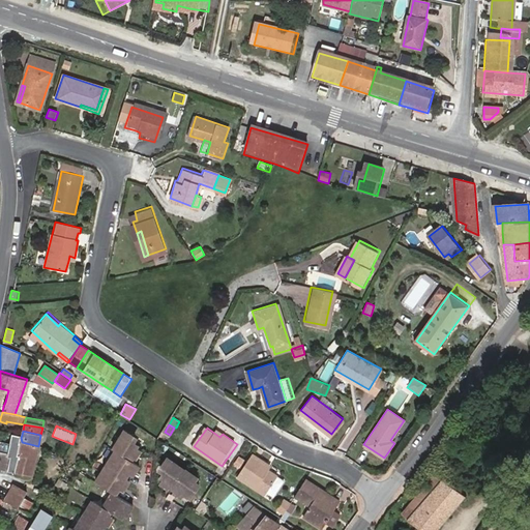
[(21,438),(22,435),(3,432),(2,436),(21,440),(21,438)]
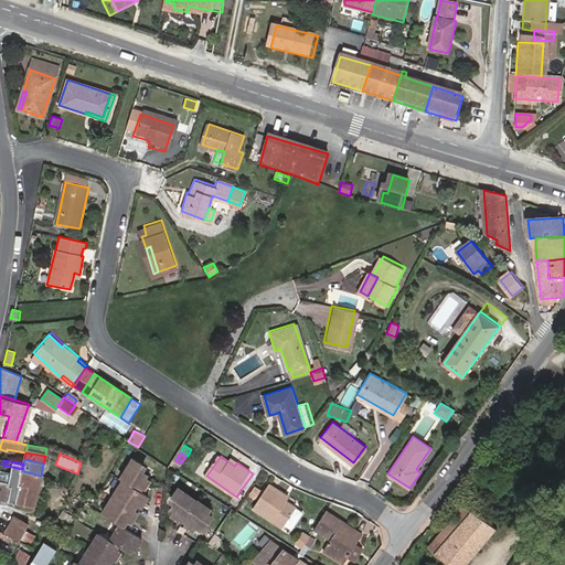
[(142,466),(134,460),(120,478),(124,481),(102,514),(120,525),(124,528),(128,520),(131,522),(138,513),(136,511),(140,504),(142,507),(148,498),(140,492),(145,487),(142,486),(146,480),(148,478),(142,475),(146,470),(141,468),(142,466)]
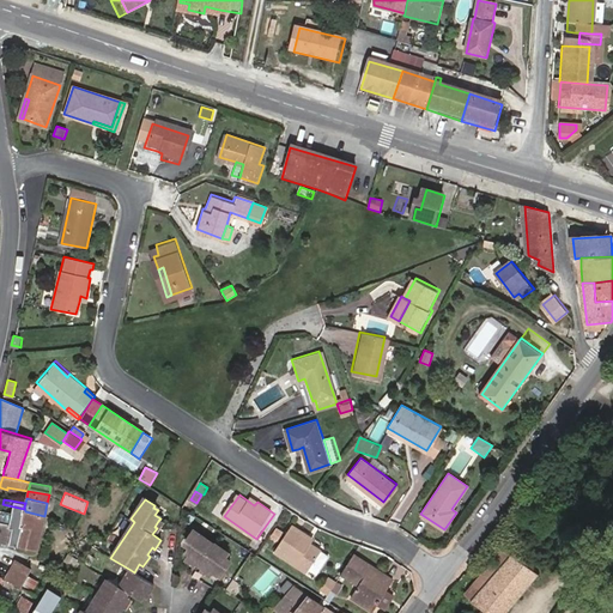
[(0,513),(0,542),(17,547),(25,511),(24,507),(24,509),(2,504),(0,513)]
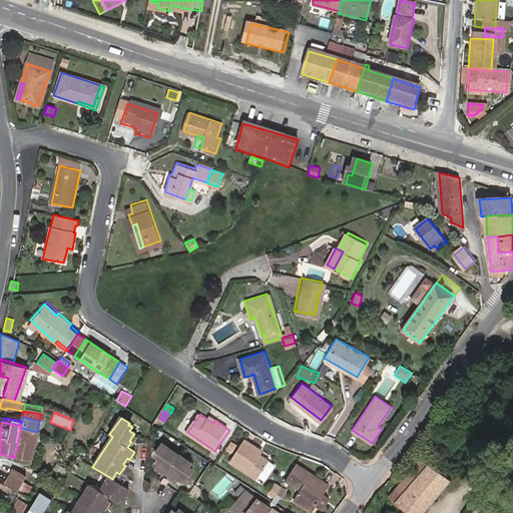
[(31,461),(37,432),(21,428),(14,458),(31,461)]
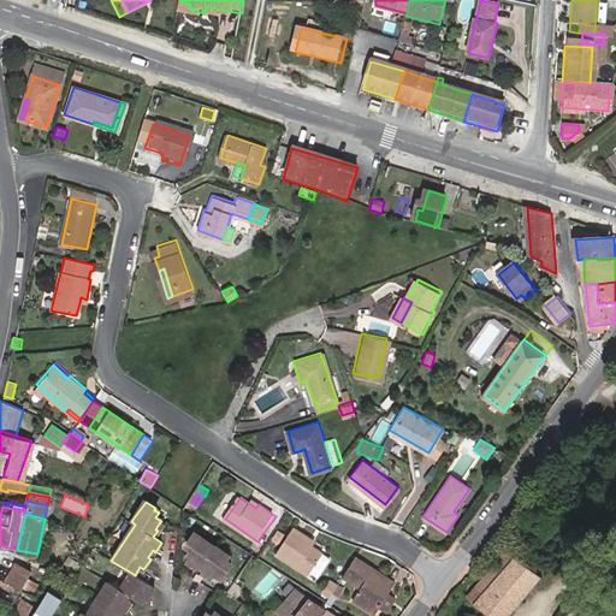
[(291,531),(286,527),(282,534),(286,538),(291,531)]
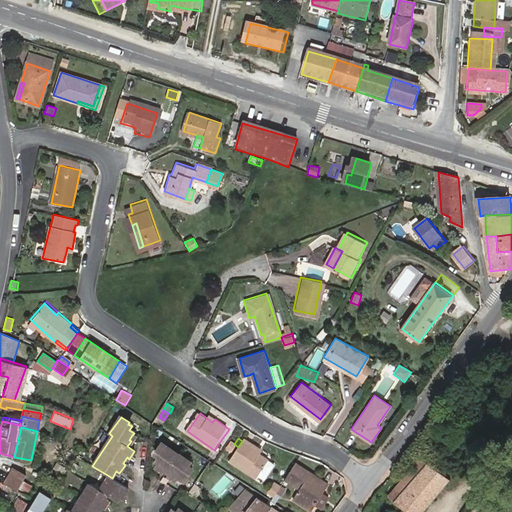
[(256,453),(259,449),(245,440),(231,461),(258,479),(259,477),(270,462),(261,456),(256,453)]
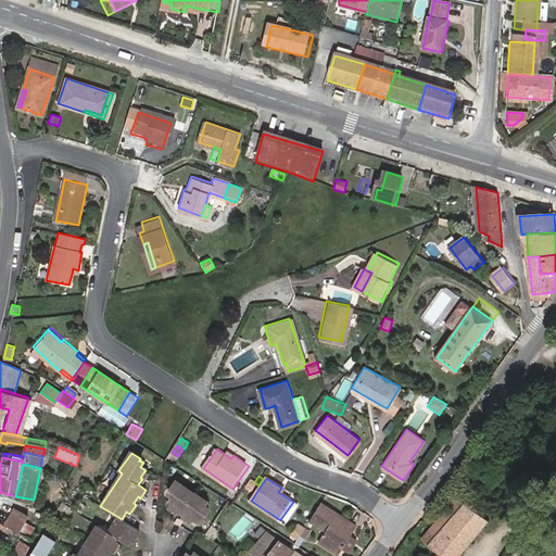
[(168,489),(166,493),(184,503),(191,491),(173,479),(167,488),(168,489)]
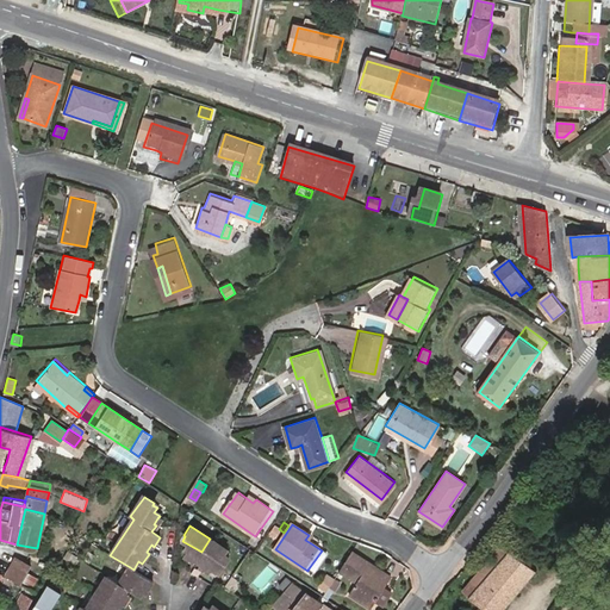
[(201,565),(206,568),(209,566),(216,571),(226,555),(222,553),(224,548),(210,539),(201,552),(206,554),(201,565)]
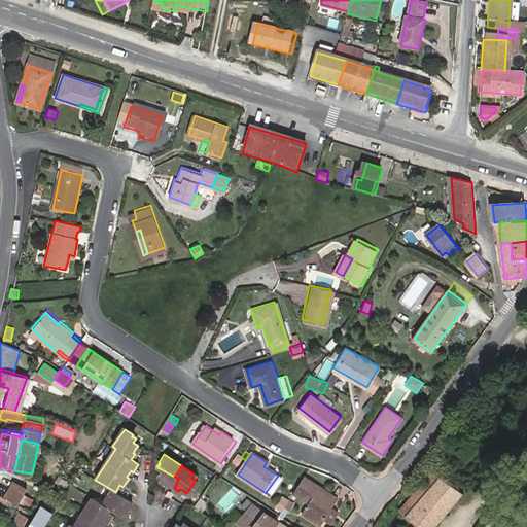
[(174,477),(157,467),(156,467),(160,469),(157,473),(161,476),(159,478),(165,482),(169,485),(174,477)]
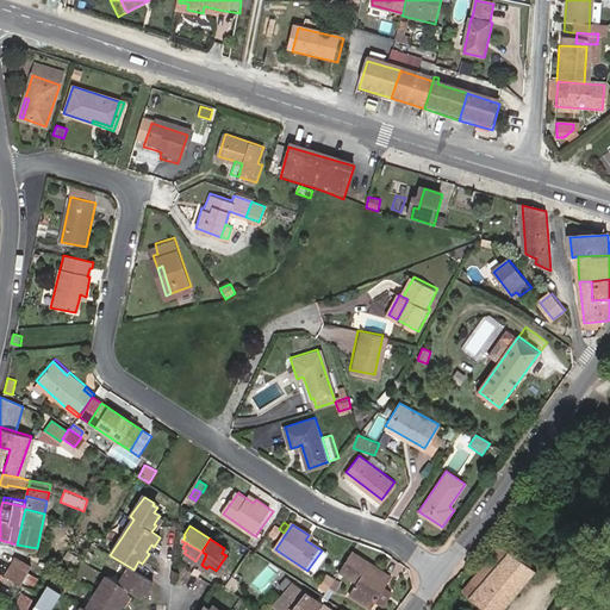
[(470,598),(509,553),(497,545),(459,592),(470,598)]
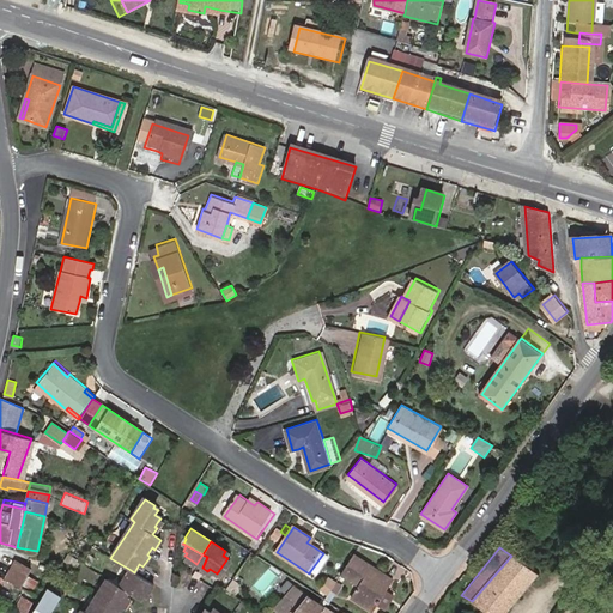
[(70,553),(64,562),(76,569),(80,560),(70,553)]
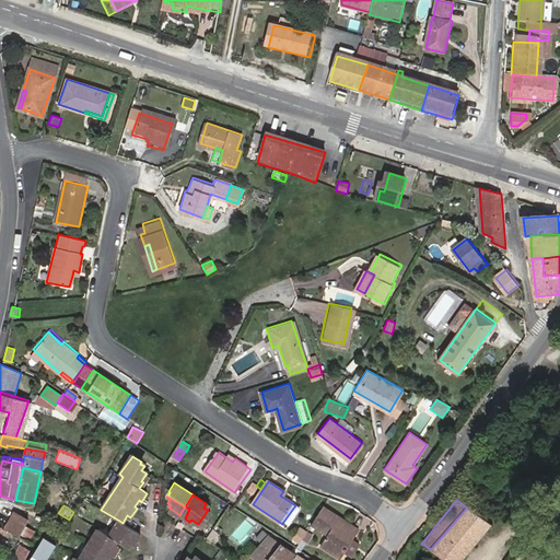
[(302,511),(295,505),(283,522),(291,526),(302,511)]
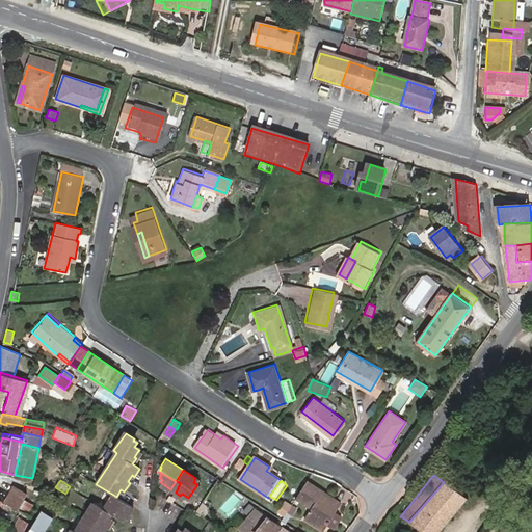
[(174,491),(176,493),(180,483),(176,481),(170,489),(174,491)]
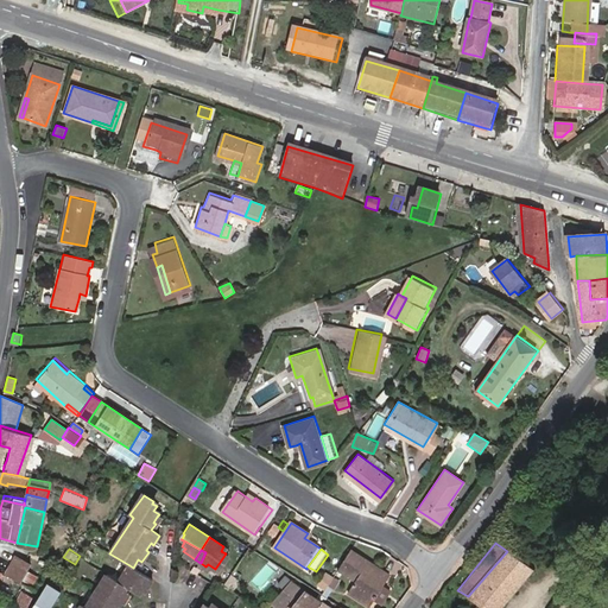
[(366,561),(350,550),(339,569),(355,581),(347,594),(366,606),(371,600),(374,601),(390,577),(381,570),(379,574),(365,564),(366,561)]
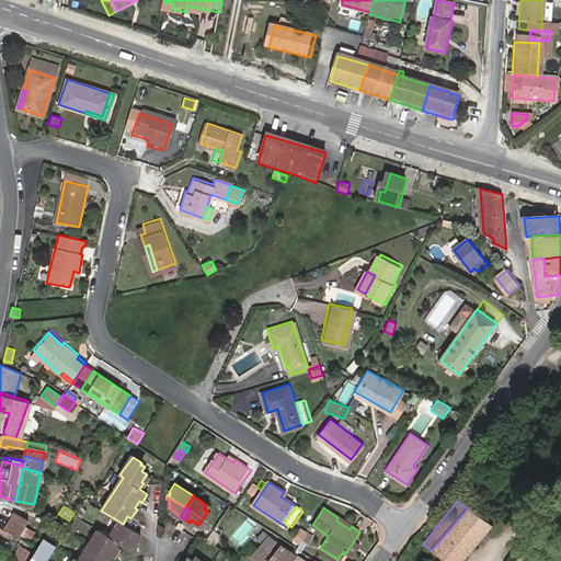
[(460,560),(490,526),(468,508),(432,550),(445,560),(460,560)]
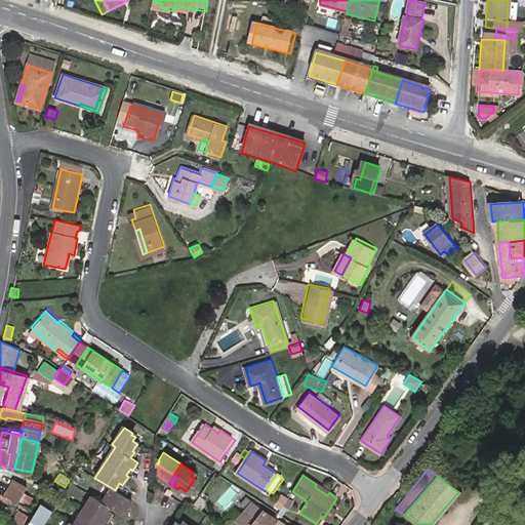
[(34,480),(29,489),(41,495),(46,486),(34,480)]
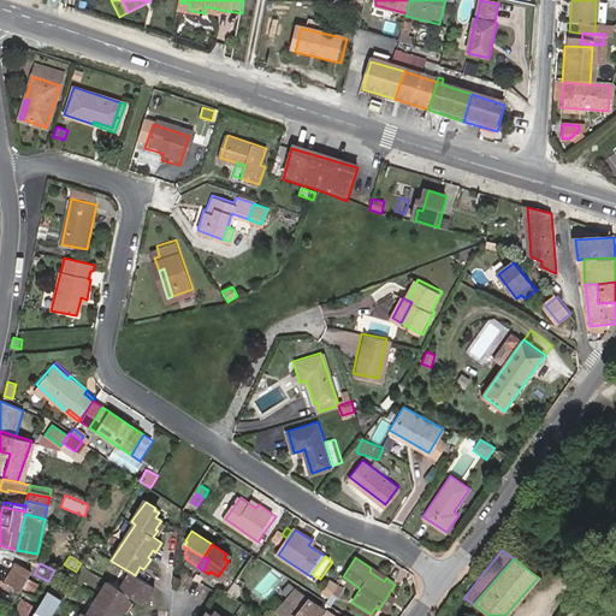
[(7,582),(29,593),(36,581),(30,578),(31,574),(16,566),(7,582)]
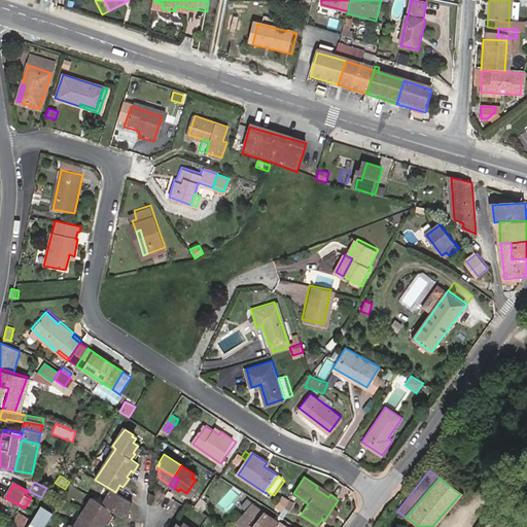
[(330,494),(317,486),(316,489),(328,497),(330,494)]
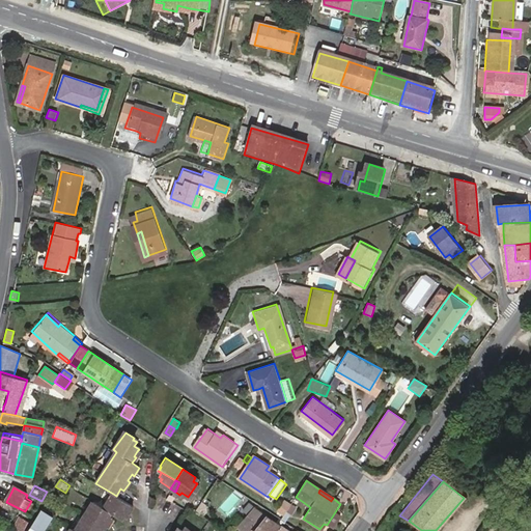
[(113,494),(104,509),(111,513),(120,520),(123,515),(126,516),(132,506),(116,496),(113,494)]
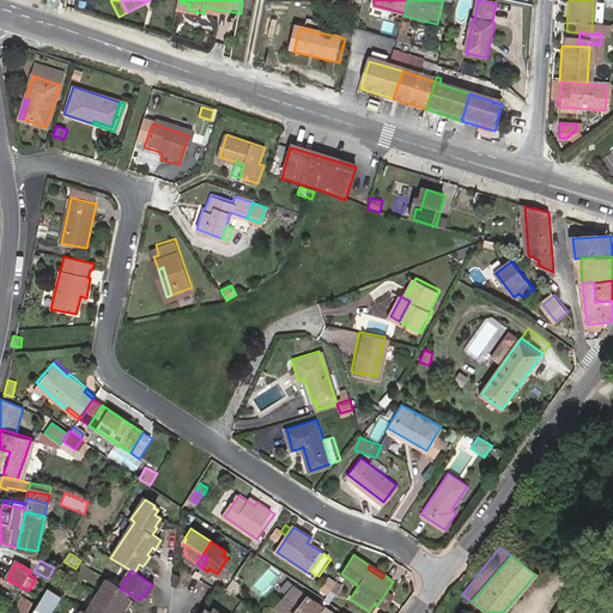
[(319,593),(333,600),(341,584),(328,576),(319,593)]
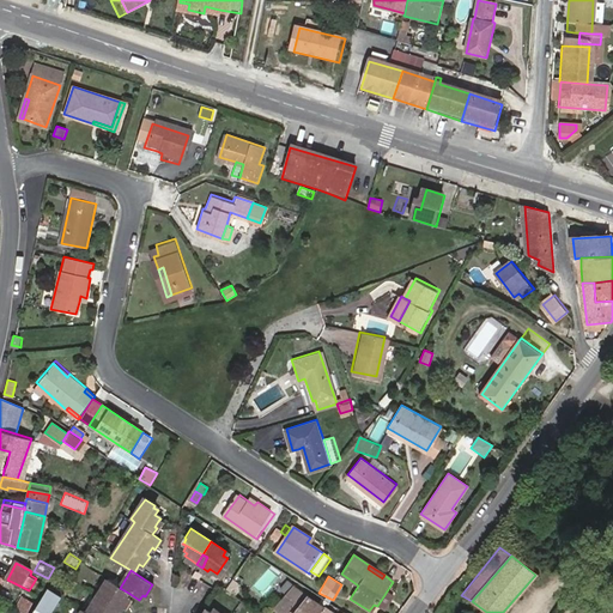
[(108,581),(97,598),(121,612),(123,607),(127,601),(125,600),(128,593),(120,588),(108,581)]
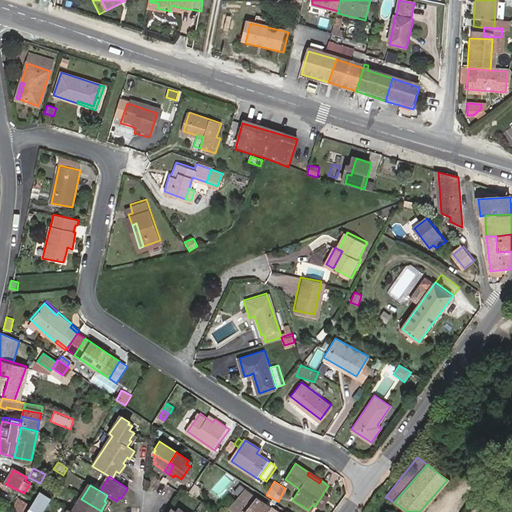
[(240,497),(233,505),(241,511),(276,511),(258,498),(240,485),(234,492),(240,497)]
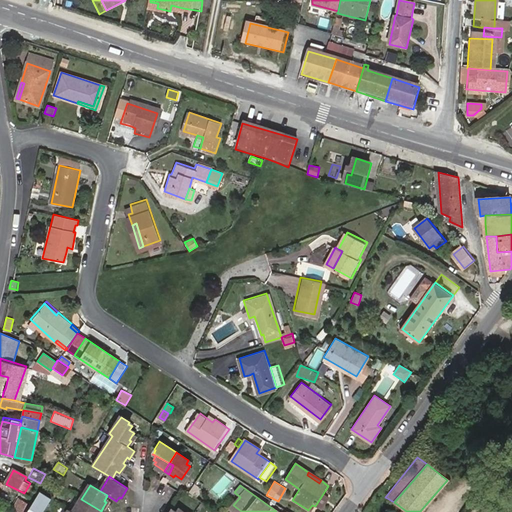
[(42,511),(52,497),(41,490),(27,511),(42,511)]
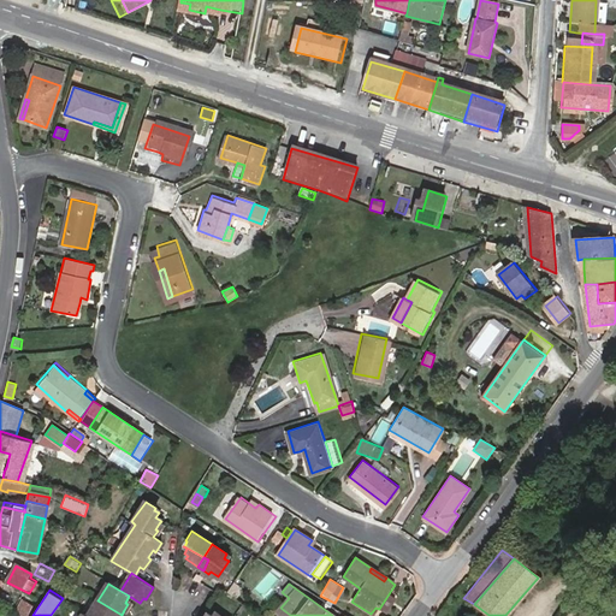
[(25,598),(18,611),(25,615),(27,615),(35,603),(25,598)]
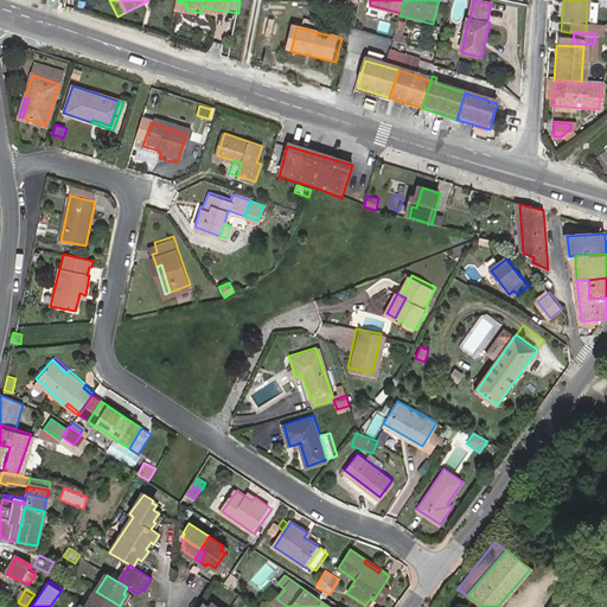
[(85,606),(119,606),(120,606),(96,592),(85,606)]
